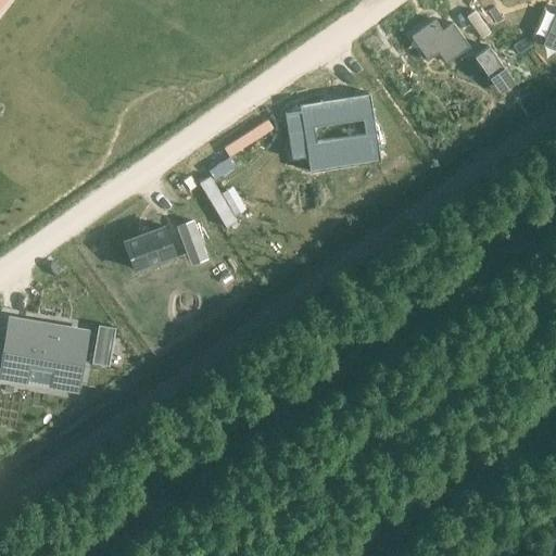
[(555,12),(543,43),(555,48),(555,12)]
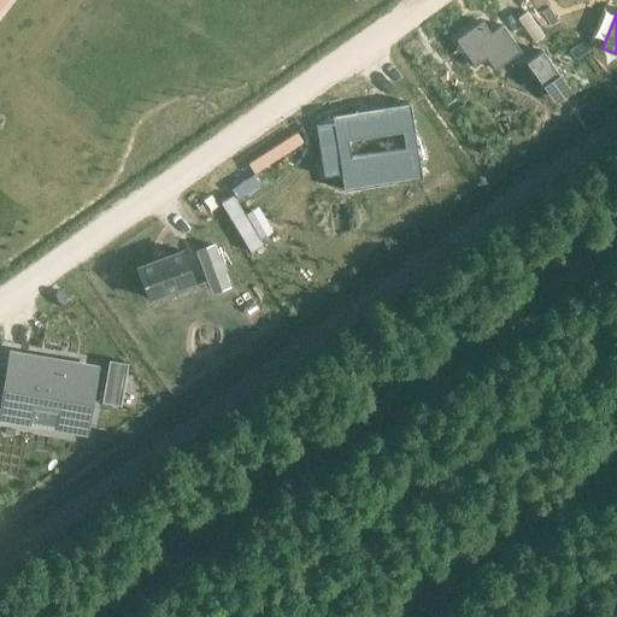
[(494,24),(469,42),(487,68),(498,59),(506,71),(533,53),(515,27),(503,35),(494,24)]
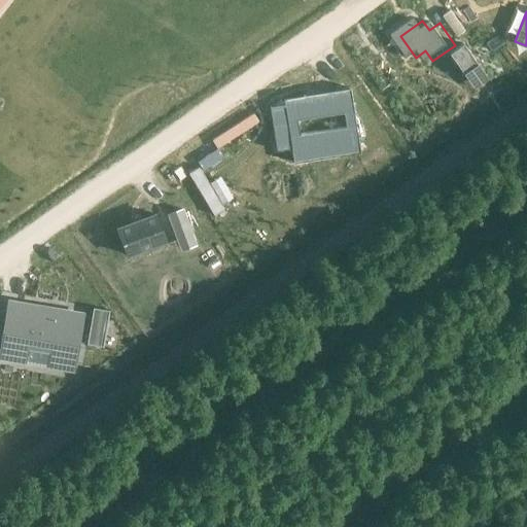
[(473,47),(461,56),(475,74),(487,66),(473,47)]
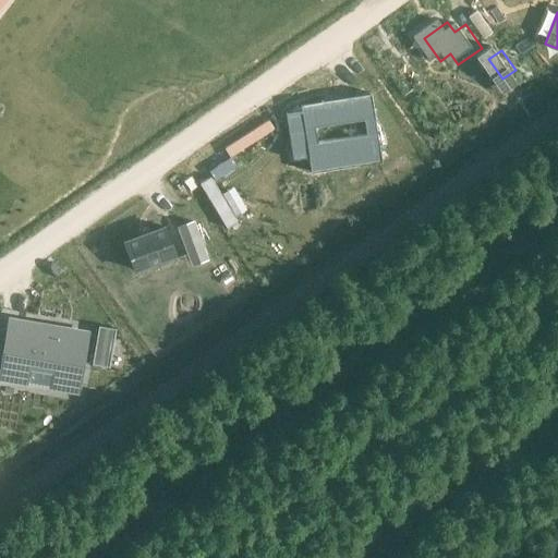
[(301,112),(286,114),(292,159),(308,157),(311,172),(313,172),(312,167),(378,157),(379,161),(381,161),(371,94),(368,94),(368,96),(323,104),(323,100),(320,101),(322,109),(303,112),(302,107),(301,107),(301,112)]
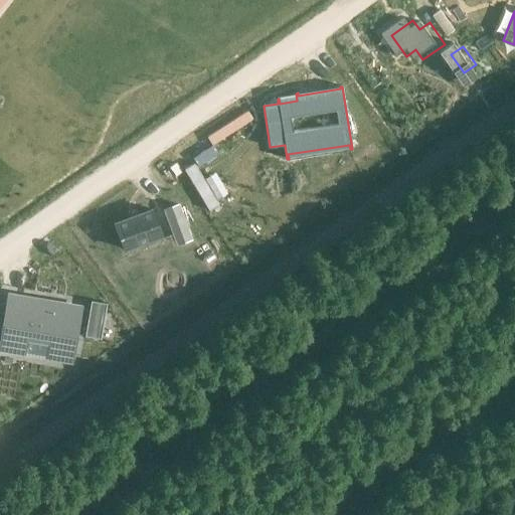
[(153,209),(114,224),(123,248),(162,234),(153,209)]
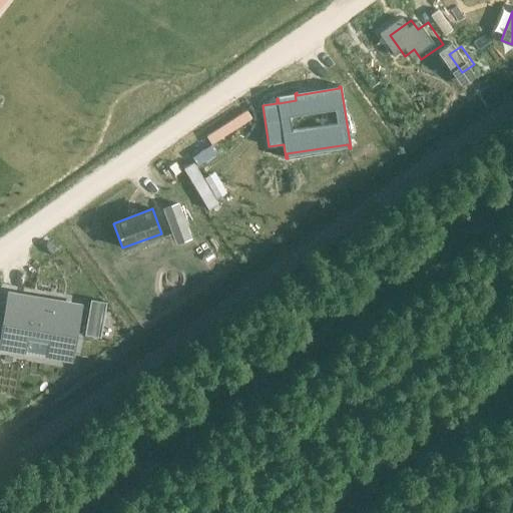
[(10,295),(1,348),(25,352),(27,337),(48,340),(45,355),(69,360),(78,306),(10,295)]
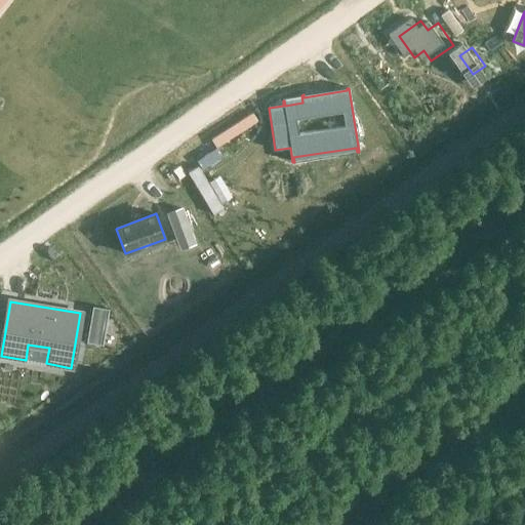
[(108,310),(92,307),(86,344),(102,347),(108,310)]
